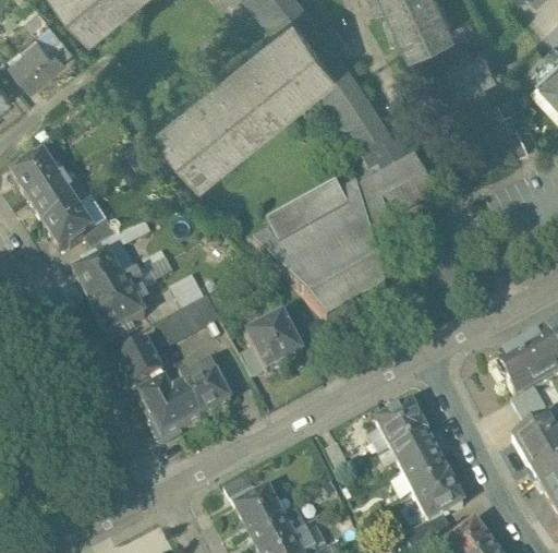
[(52,0),(86,39),(133,0),(249,0),(273,27),(154,123),(197,178),(316,81),(372,170),(339,190),(336,184),(265,221),(269,229),(252,238),(326,322),(404,279),(388,220),(439,192),(419,152),(405,159),(354,73),(340,53),(310,13),(299,0),(52,0)]
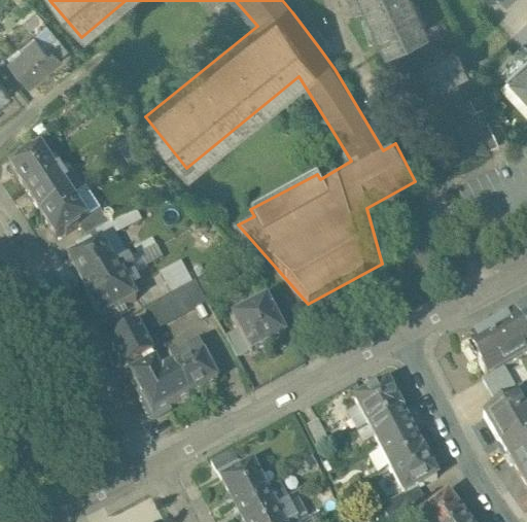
[(428,26),(416,0),(350,0),(355,9),(365,4),(385,46),(428,26)]
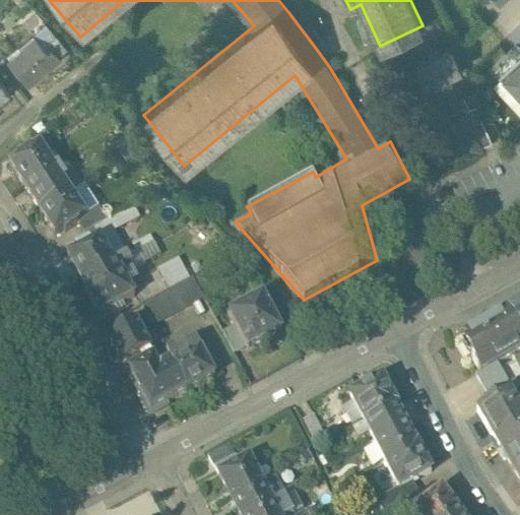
[(37,35),(10,57),(27,78),(59,52),(51,43),(47,46),(37,35)]
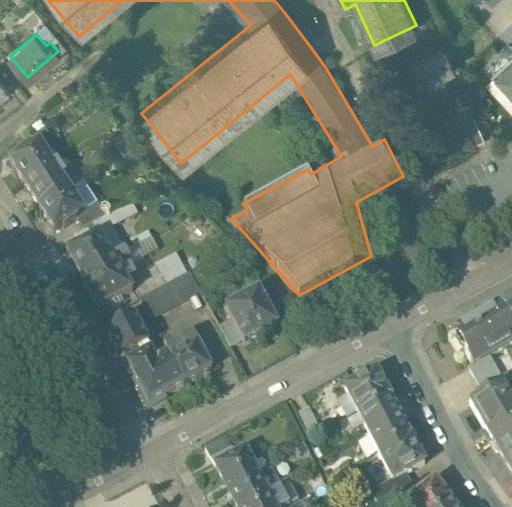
[(444,44),(408,62),(417,82),(428,77),(435,92),(447,86),(440,71),(454,65),(444,44)]
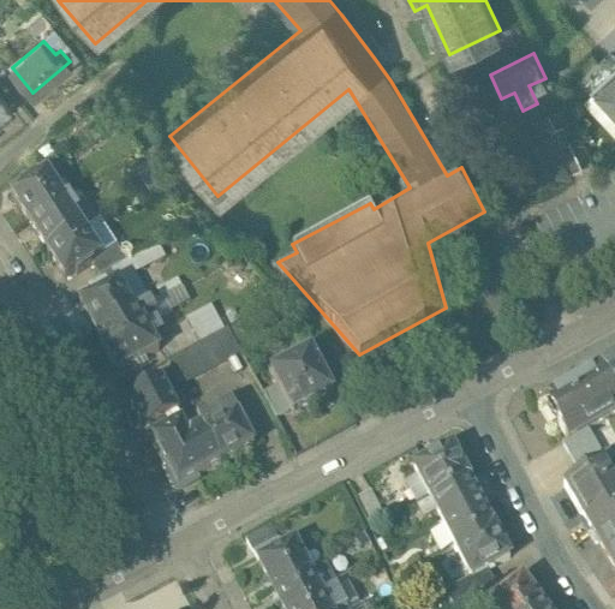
[(614,55),(590,79),(614,107),(614,55)]
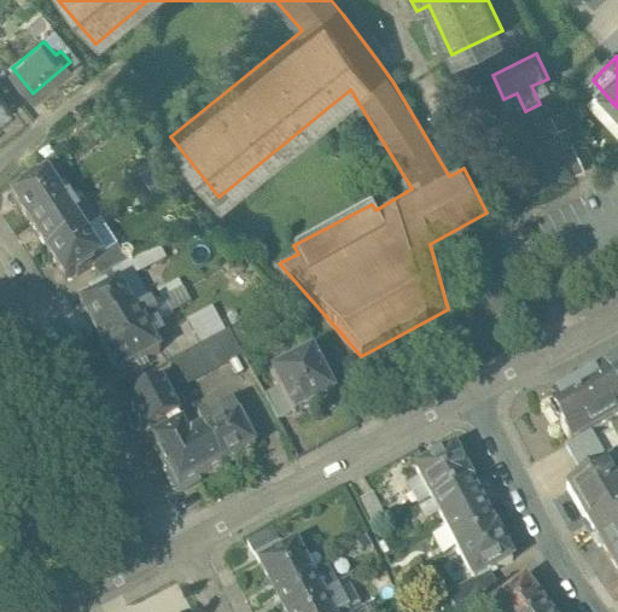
[(12,103),(0,88),(0,108),(3,111),(12,103)]
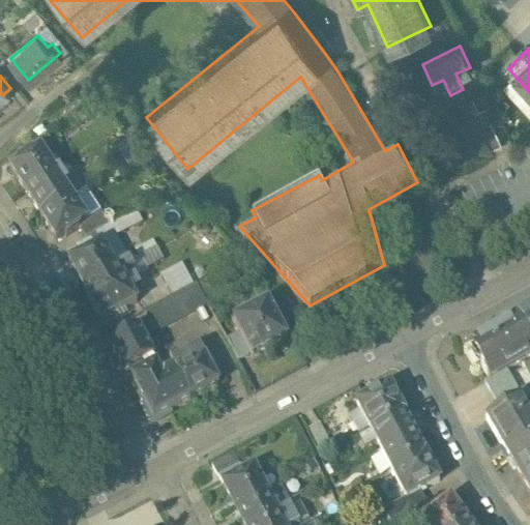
[(467,98),(463,89),(450,95),(471,141),(437,157),(444,171),(490,147),(479,124),(467,98)]
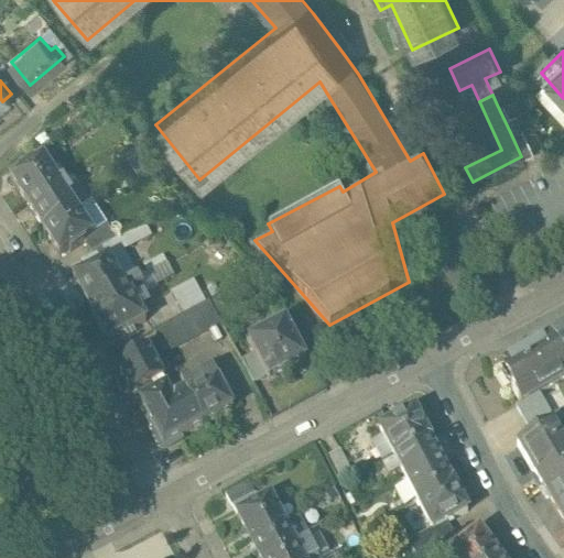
[(517,115),(510,118),(502,101),(497,105),(510,132),(522,127),(517,115)]
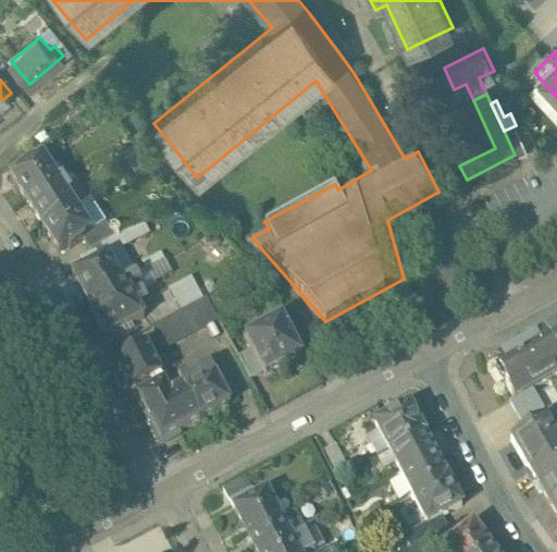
[(527,149),(516,125),(504,131),(515,155),(527,149)]
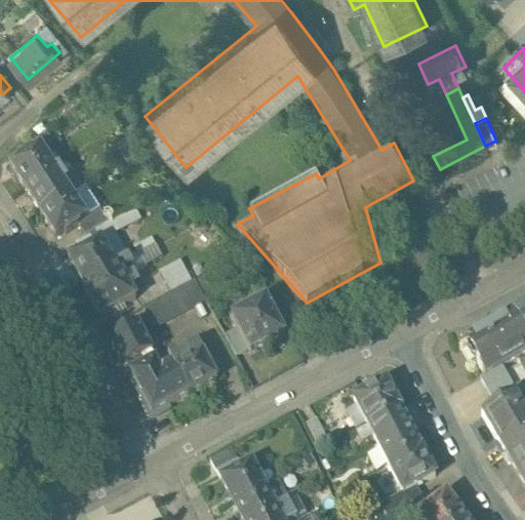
[(30,147),(17,155),(18,157),(9,163),(25,187),(55,167),(55,166),(40,143),(31,149),(30,147)]
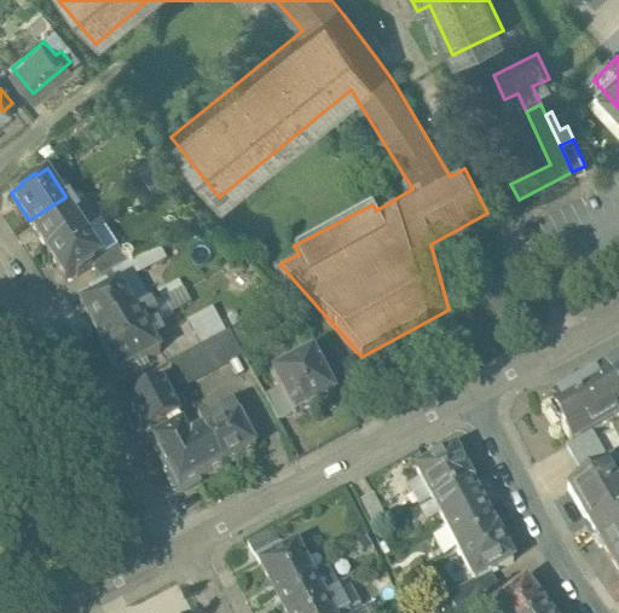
[(65,197),(29,220),(47,248),(84,225),(74,210),(77,208),(69,194),(65,196),(65,197)]
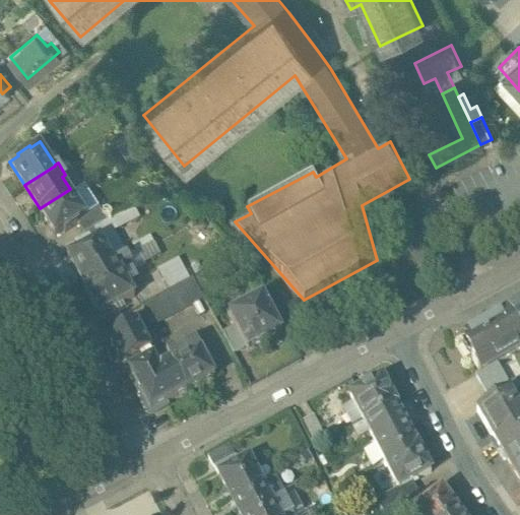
[(70,189),(40,208),(55,233),(64,227),(65,229),(77,220),(76,218),(85,212),(70,189)]
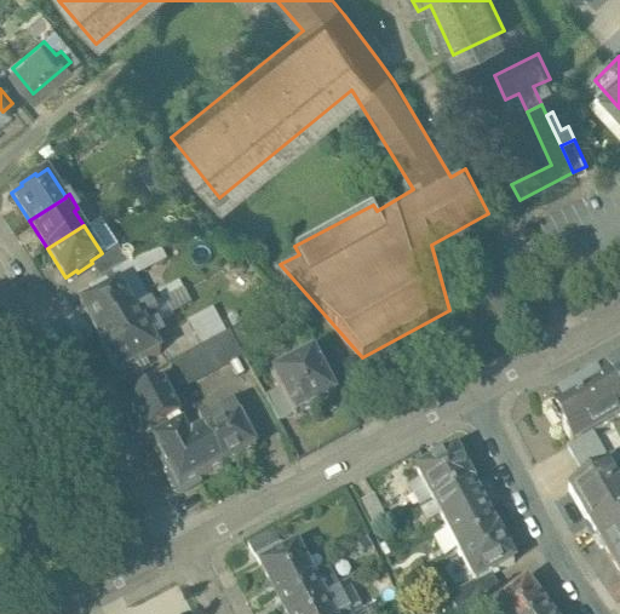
[(118,244),(102,253),(91,260),(92,263),(99,274),(127,259),(118,244)]
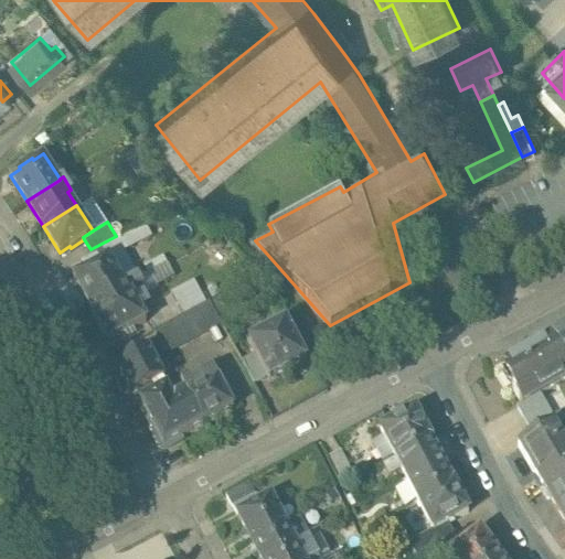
[(151,286),(176,269),(162,250),(139,266),(151,286)]
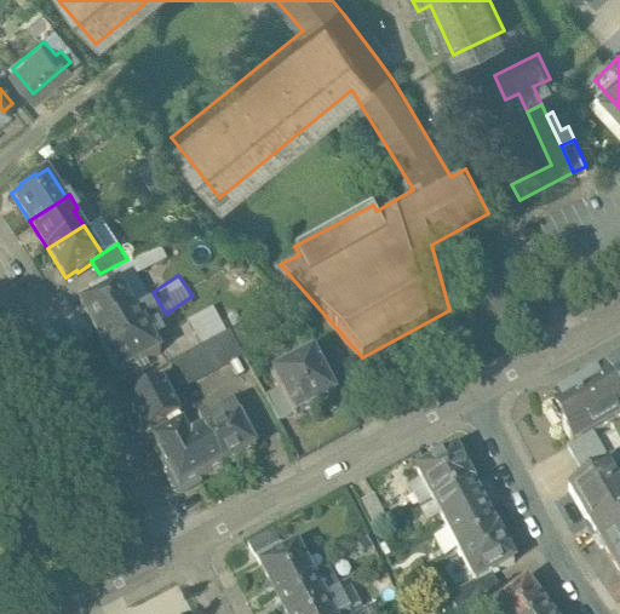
[(109,286),(108,283),(92,292),(93,294),(80,302),(96,331),(136,309),(120,280),(109,286)]
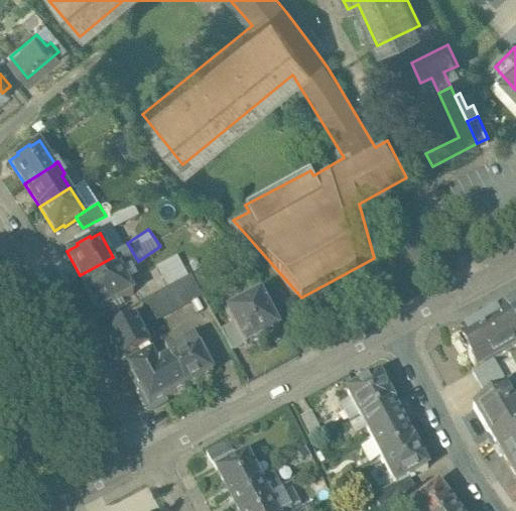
[(176,254),(156,265),(167,284),(180,277),(191,270),(188,262),(182,265),(176,254)]
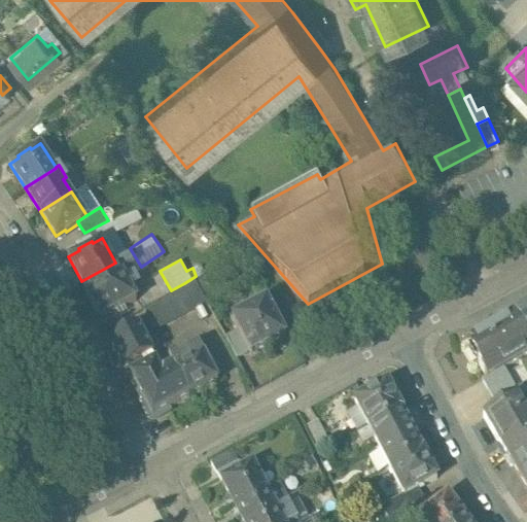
[(115,263),(81,281),(100,316),(136,297),(117,262),(115,263)]
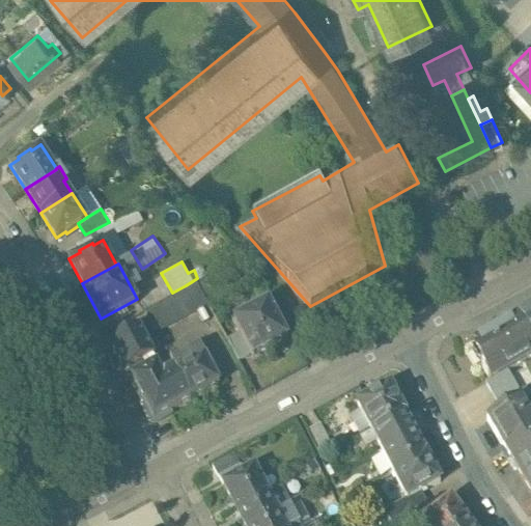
[(172,293),(144,307),(156,328),(207,300),(196,280),(186,285),(172,293)]
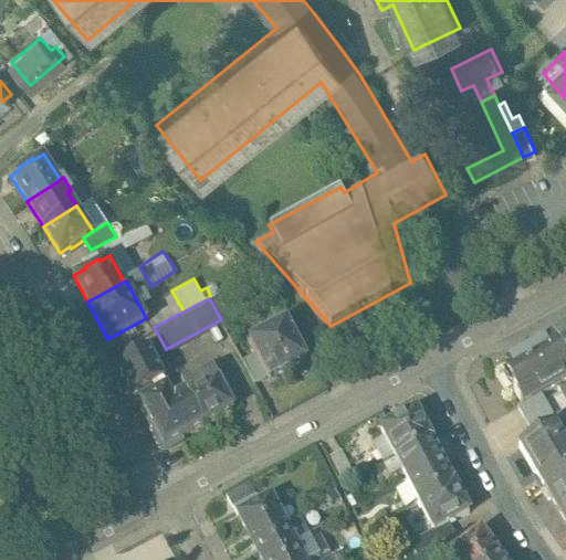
[(285,316),(249,337),(255,350),(268,372),(270,377),(307,356),(285,316)]
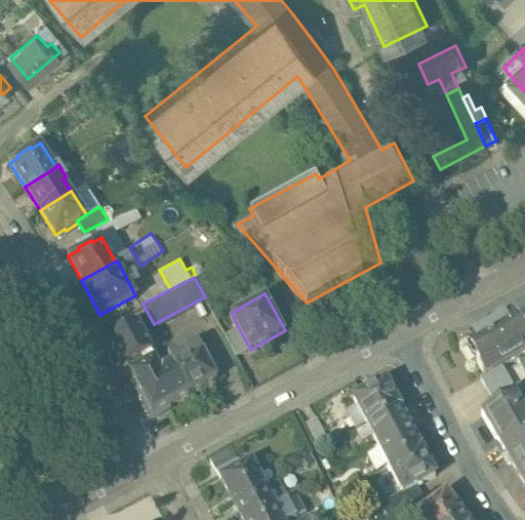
[(524,303),(514,309),(524,328),(524,303)]
